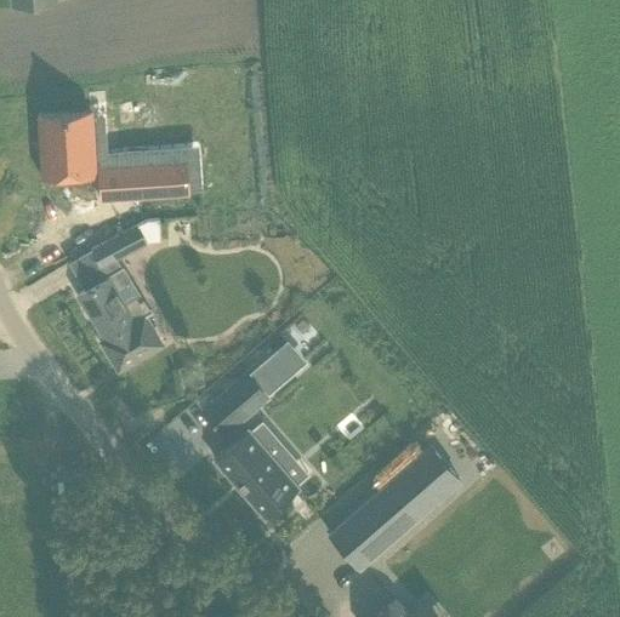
[(90,78),(37,84),(44,147),(97,141),(90,78)]
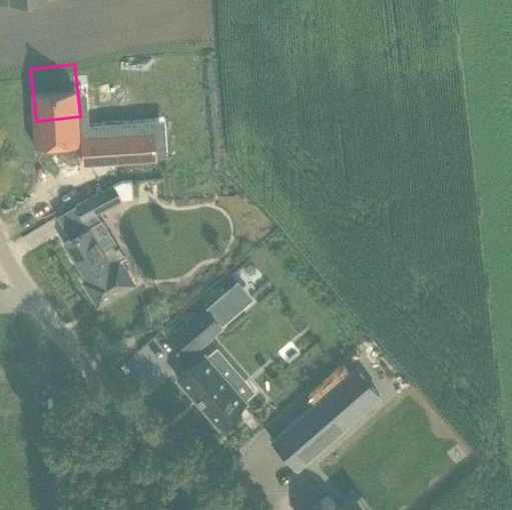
[(154,133),(82,138),(84,166),(156,161),(154,133)]
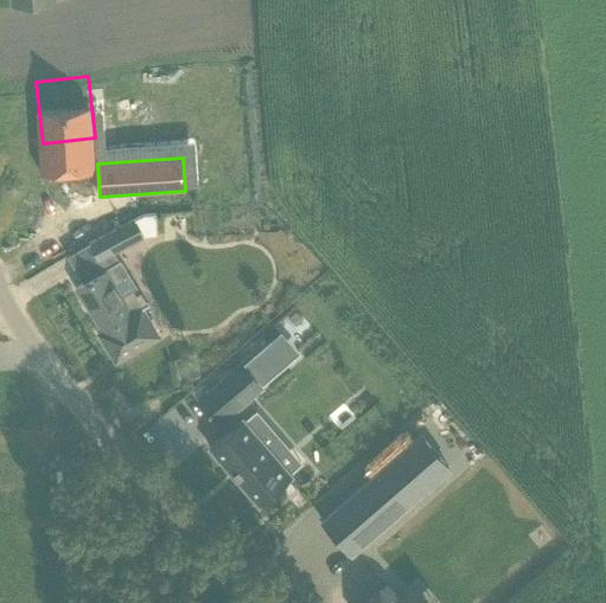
[(89,247),(99,264),(145,241),(135,223),(89,247)]
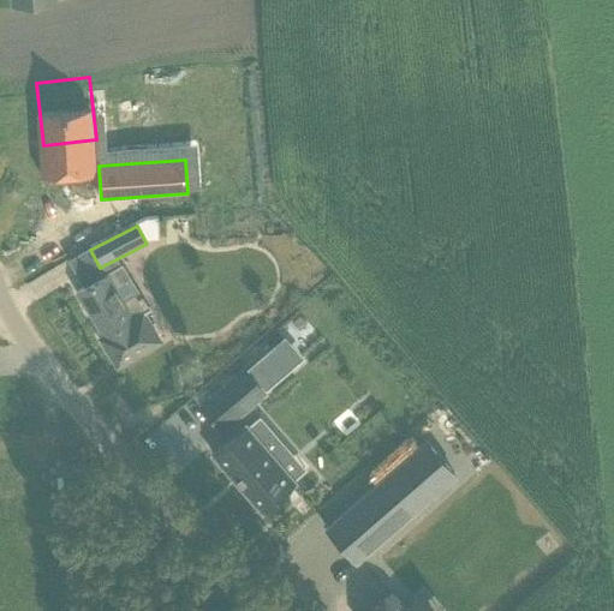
[(99,282),(78,295),(105,339),(101,341),(102,345),(118,370),(138,358),(161,343),(144,315),(151,311),(139,291),(121,301),(107,277),(99,282)]
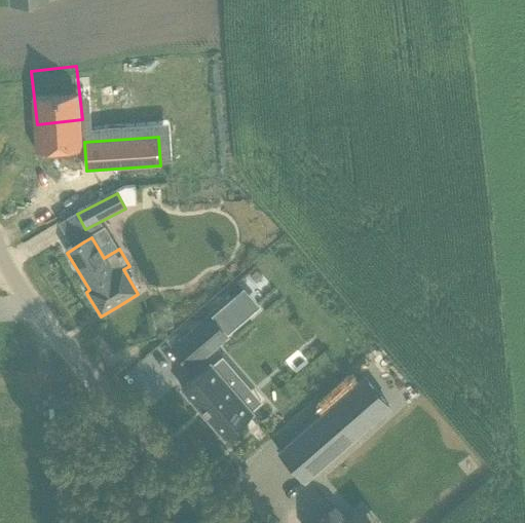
[(242,292),(218,312),(233,330),(258,309),(242,292)]
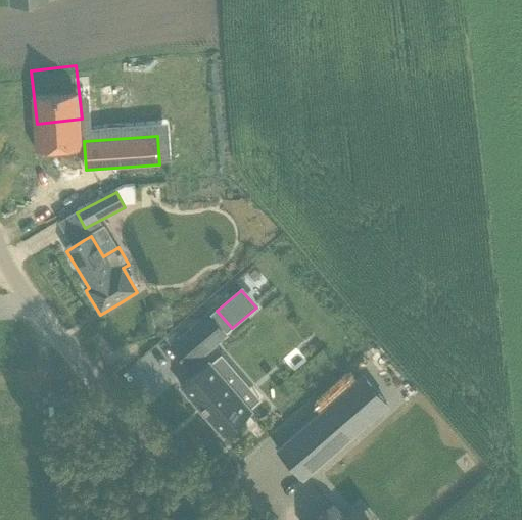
[(165,311),(153,315),(158,331),(172,327),(165,311)]
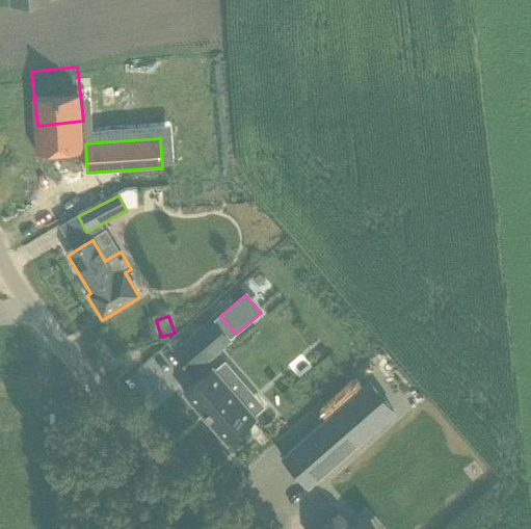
[(212,324),(175,355),(191,375),(229,343),(212,324)]
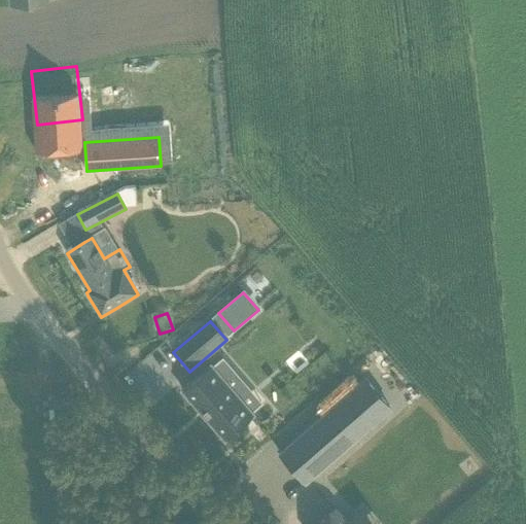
[(210,367),(182,391),(225,442),(253,417),(210,367)]
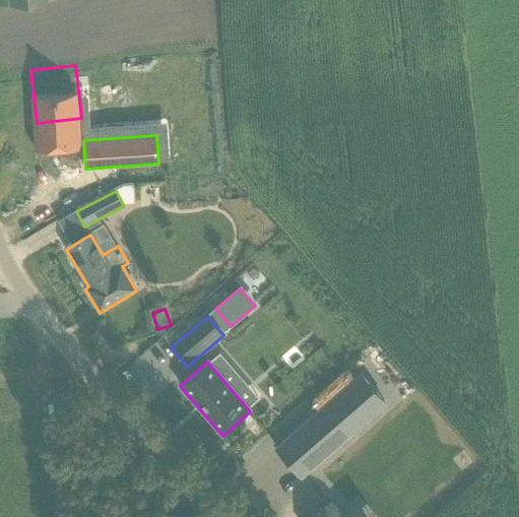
[(361,376),(276,450),(301,477),(385,403),(361,376)]
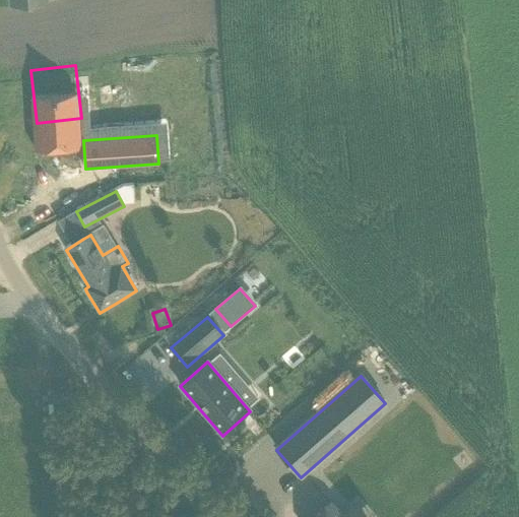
[(331,504),(316,516),(346,516),(341,516),(331,504)]
